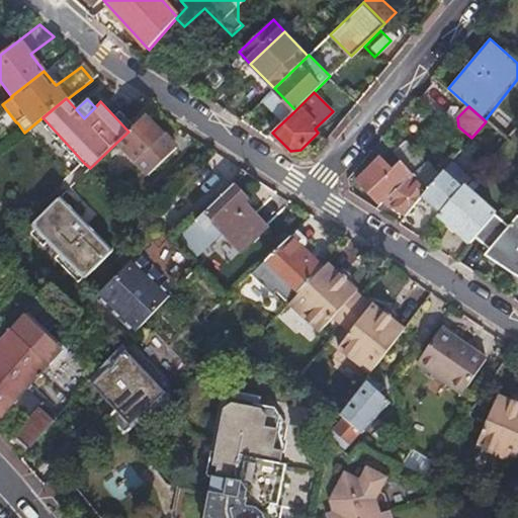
[(135,163),(163,135),(145,115),(128,132),(116,143),(125,153),(135,163)]
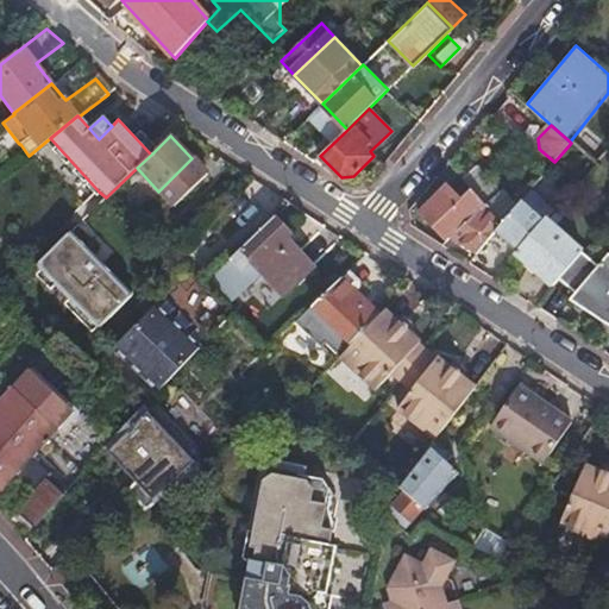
[(206,174),(192,158),(158,192),(173,206),(206,174)]
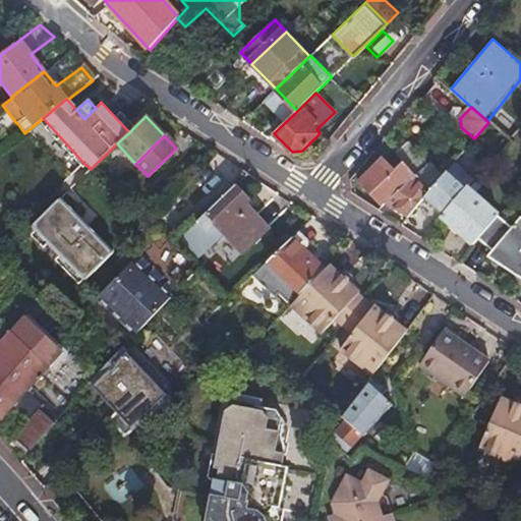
[(404,161),(416,174),(427,164),(407,140),(395,151),(404,161)]
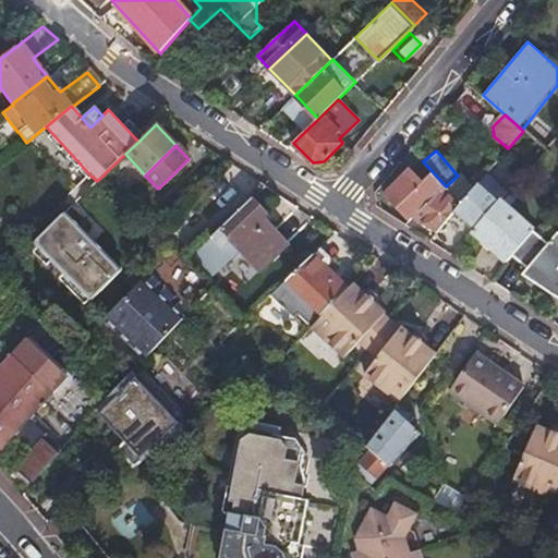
[(125,173),(135,184),(145,176),(135,165),(125,173)]
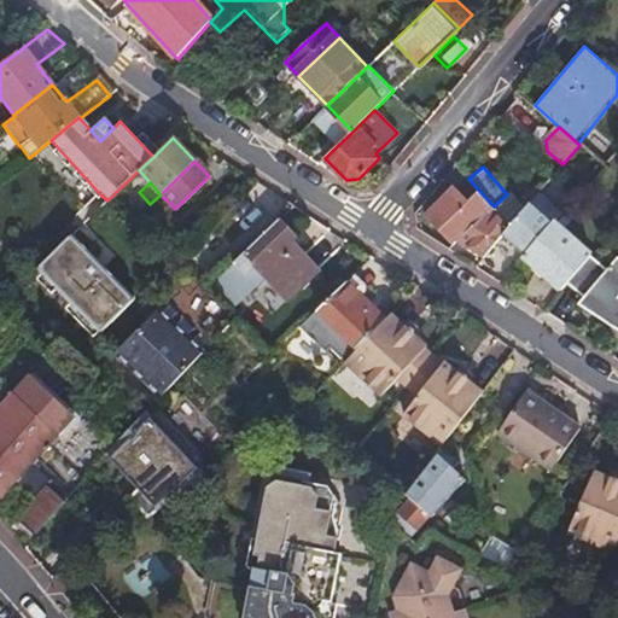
[(453,244),(456,240),(494,207),(479,191),(467,202),(455,188),(425,215),(453,244)]
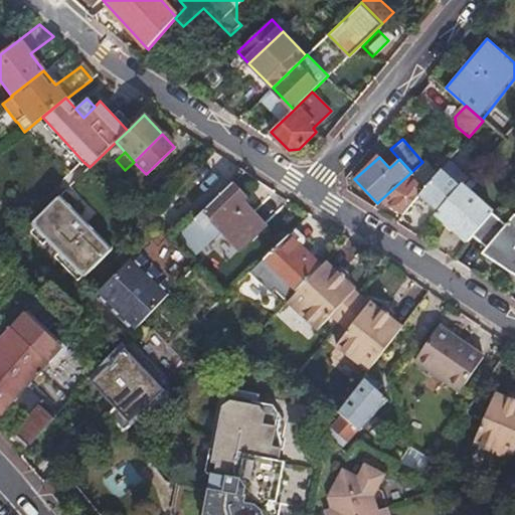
[(437,212),(461,185),(468,177),(449,160),(436,176),(425,187),(418,195),(437,212)]
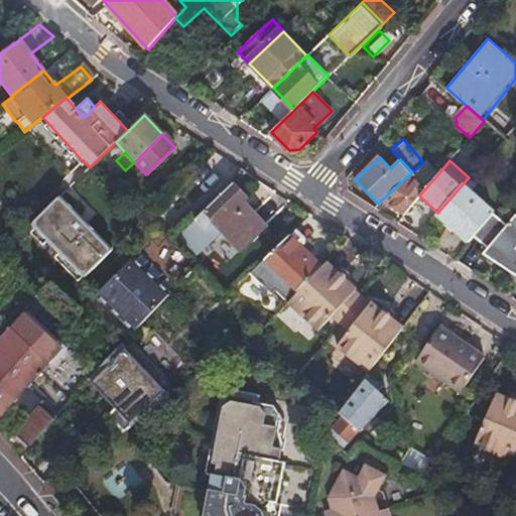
[(426,187),(436,176),(423,162),(412,172),(426,187)]
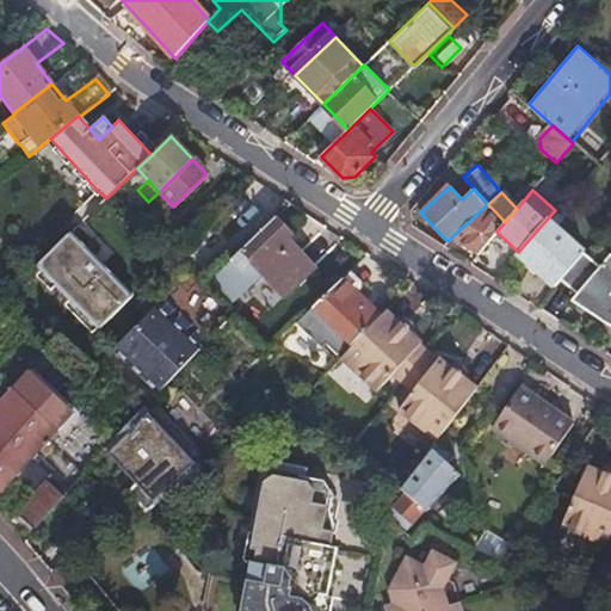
[(451,238),(477,257),(497,232),(505,222),(488,204),(451,238)]
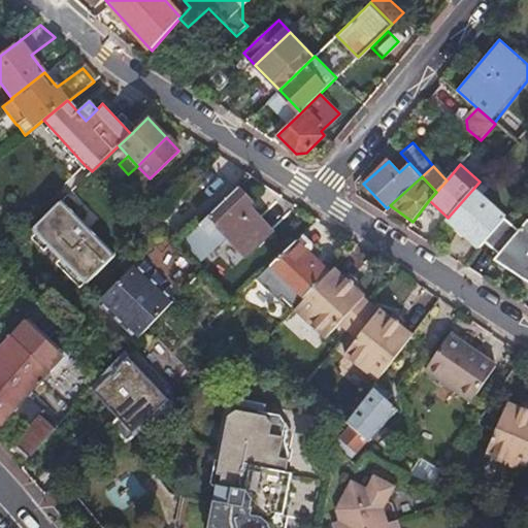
[(237,188),(183,240),(192,251),(218,227),(244,257),(270,232),(256,218),(246,226),(238,216),(248,207),(252,203),(237,188)]
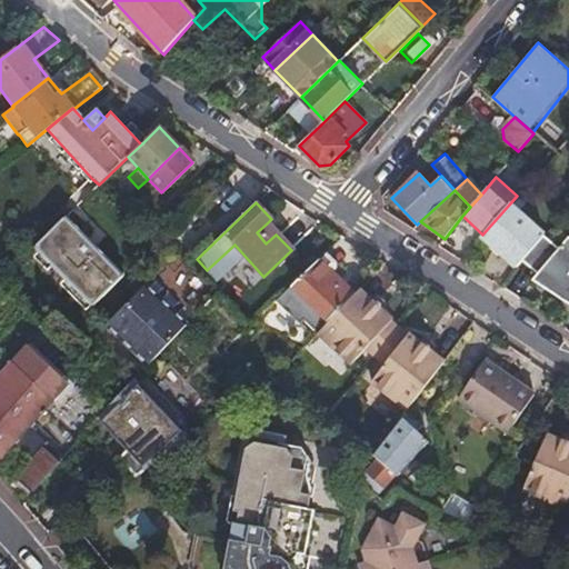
[(481,237),(517,269),(522,262),(543,237),(509,205),(482,235),(481,237)]
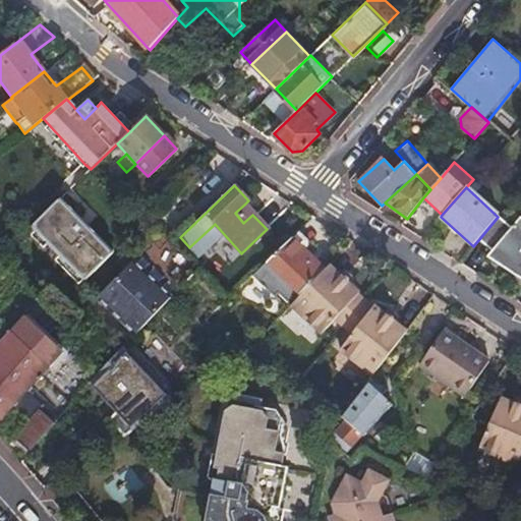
[(35,225),(31,228),(82,282),(113,253),(61,198),(35,225)]
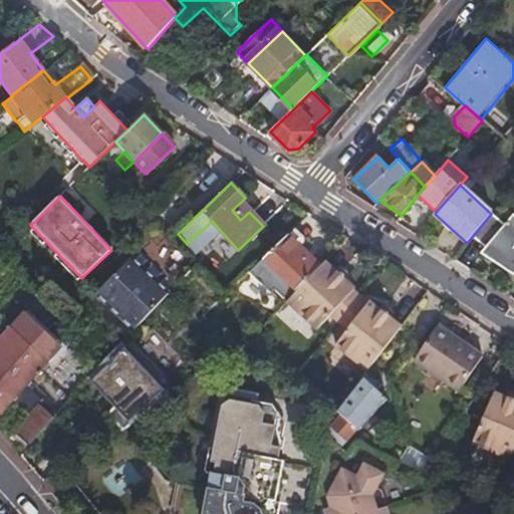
[(249,212),(241,202),(232,210),(240,220),(249,212)]
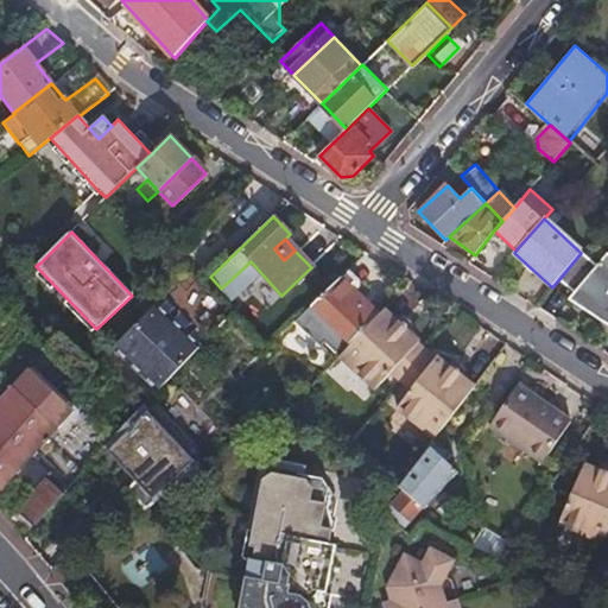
[(581,253),(558,280),(572,293),(569,298),(607,323),(607,254),(597,266),(581,253)]
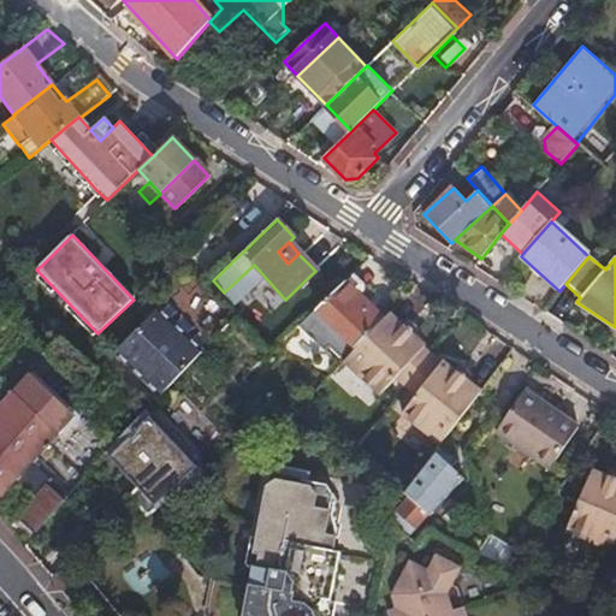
[(344,280),(314,309),(354,348),(383,318),(344,280)]
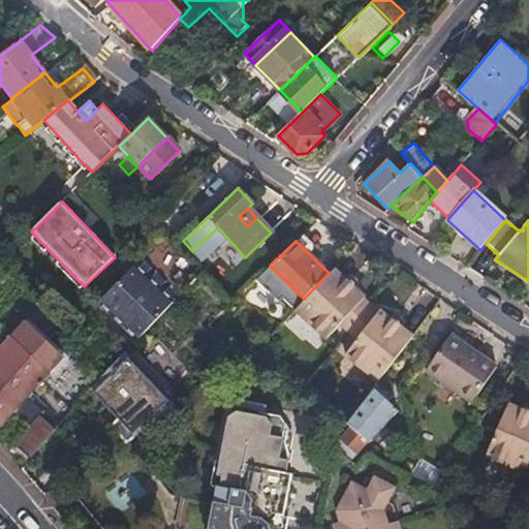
[(100,299),(137,337),(174,300),(158,284),(151,276),(137,262),(100,299)]
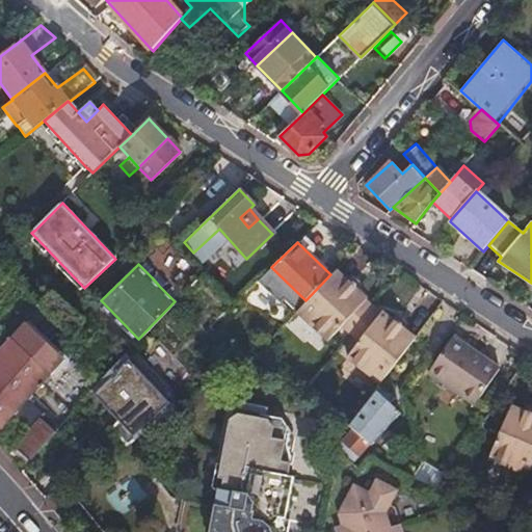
[(306,300),(296,310),(326,339),(340,324),(366,298),(354,288),(347,281),(335,269),(330,274),(306,300)]
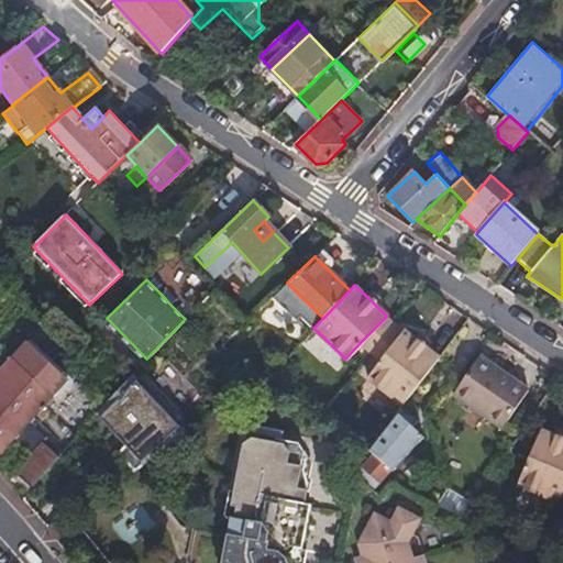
[(161,294),(168,302),(174,298),(165,289),(161,294)]
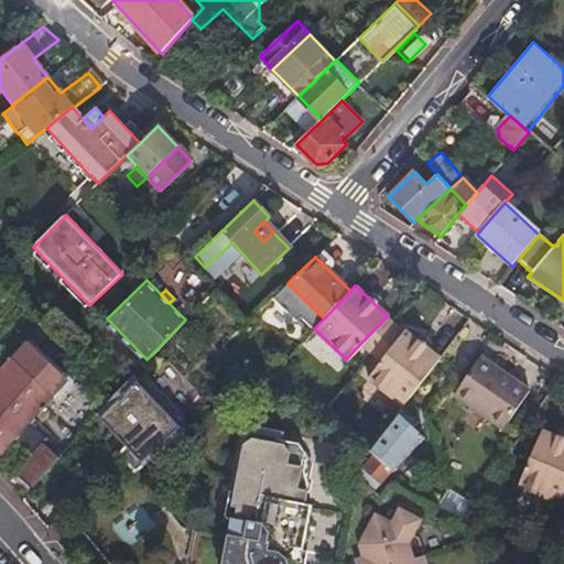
[(368,297),(376,305),(381,299),(375,292),(368,297)]
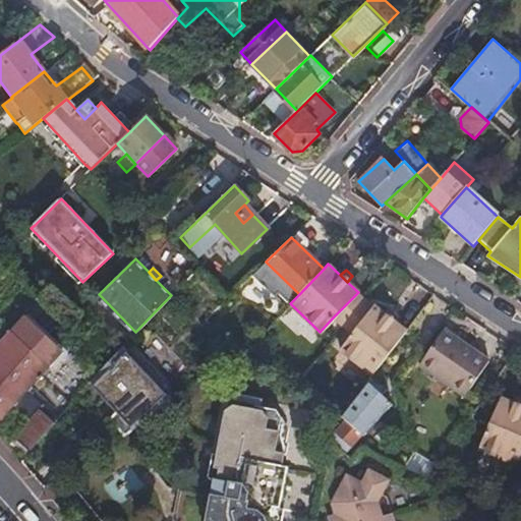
[(373,305),(358,292),(333,317),(352,334),(373,305)]
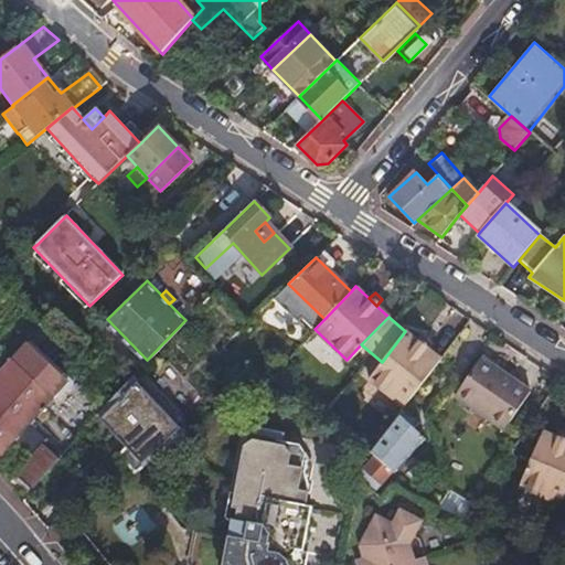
[(382,362),(369,380),(404,406),(440,358),(426,347),(417,340),(405,331),(382,362)]
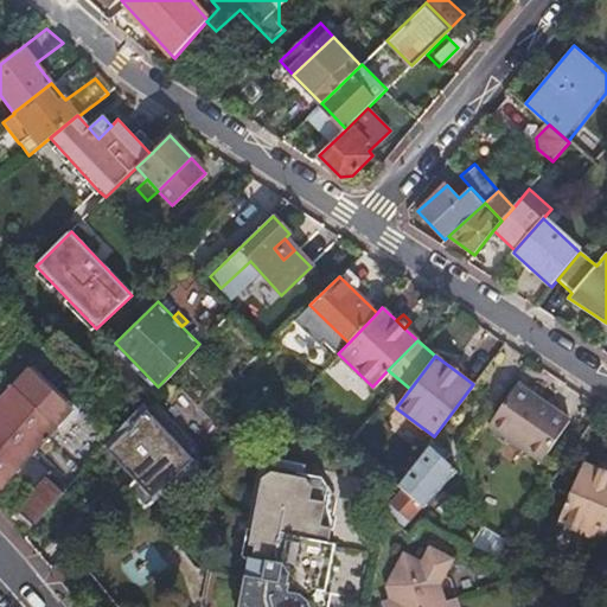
[(454,358),(448,365),(458,372),(464,365),(454,358)]
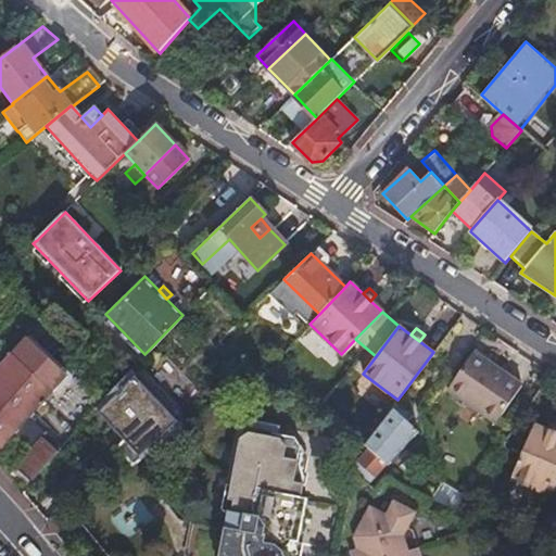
[(0,447),(12,434),(32,412),(40,403),(42,404),(43,402),(42,401),(64,375),(23,338),(0,364),(0,447)]
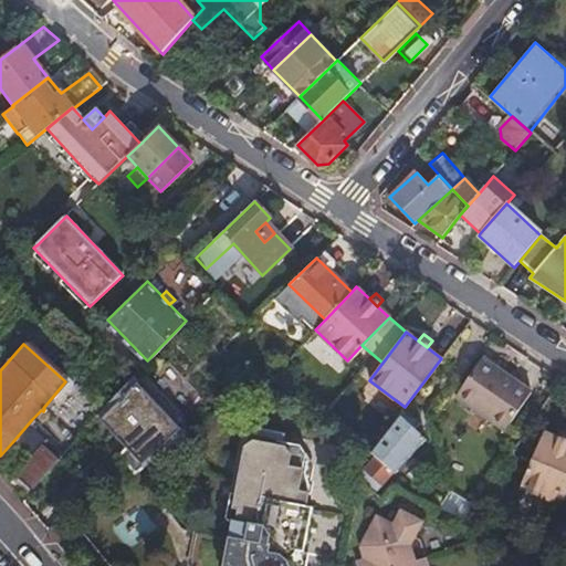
[(456,399),(504,432),(531,395),(501,374),(505,367),(499,363),(494,369),(481,360),(456,399)]
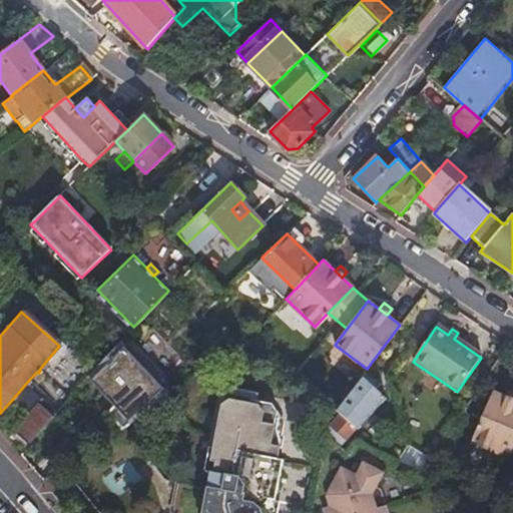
[(111,406),(104,414),(119,431),(166,394),(117,344),(92,369),(85,377),(111,406)]
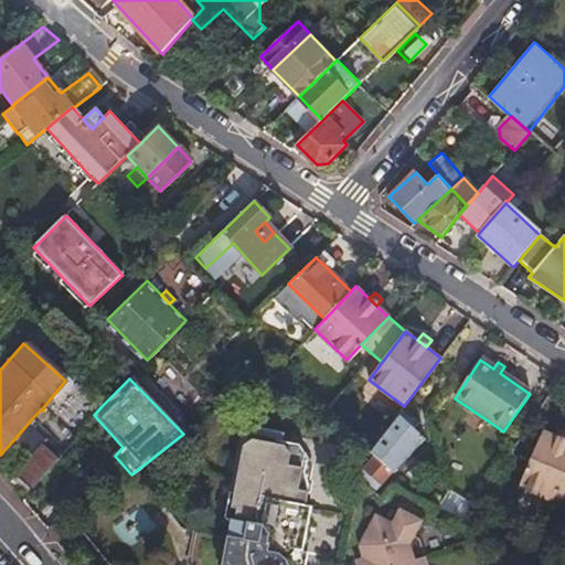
[(354,476),(373,492),(391,472),(392,473),(424,439),(406,422),(411,417),(402,408),(400,412),(368,451),(373,457),(362,468),(358,464),(350,472),(354,476)]
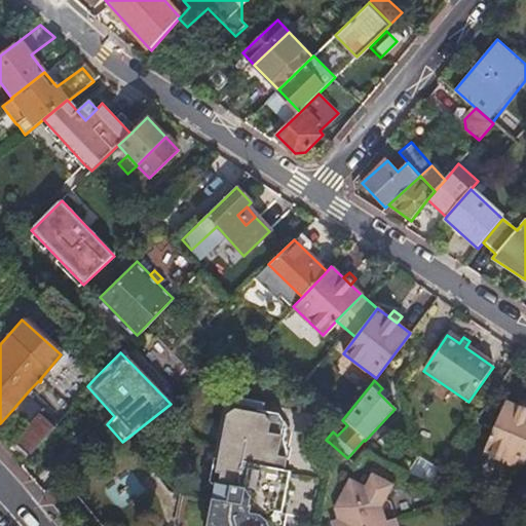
[(46,403),(30,389),(11,411),(28,424),(42,408),(46,403)]
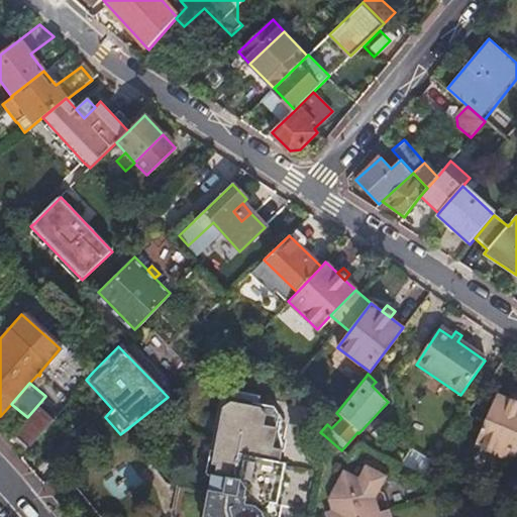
[(474,444),(512,459),(516,446),(516,403),(507,399),(496,394),(474,444)]
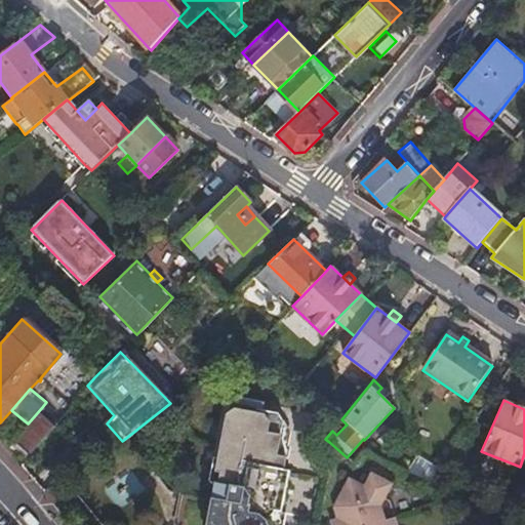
[(524,403),(516,400),(515,405),(524,409),(524,403)]
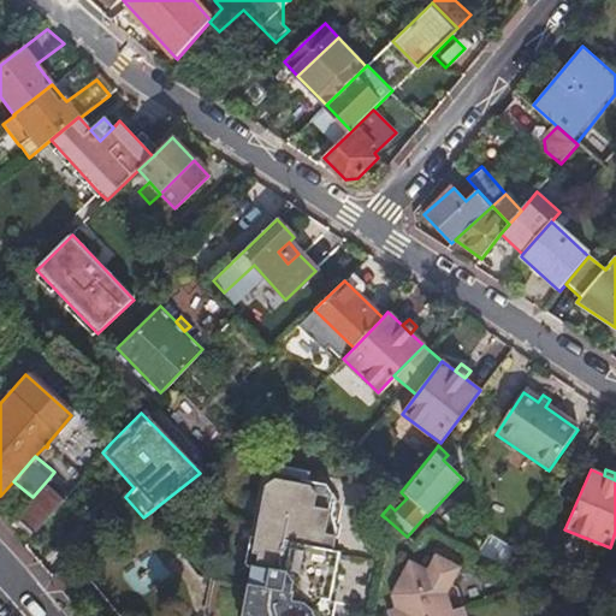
[(276,477),(274,481),(249,597),(247,611),(258,614),(258,615),(323,615),(327,592),(336,594),(347,545),(341,545),(344,528),(335,527),(343,484),(344,484),(285,471),(276,477)]
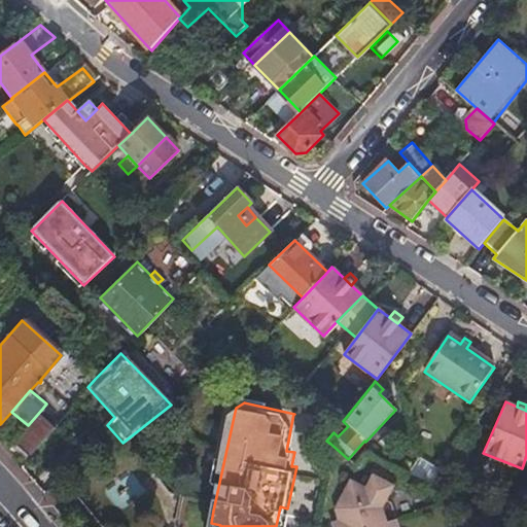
[(14,441),(31,455),(58,423),(42,409),(28,425),(14,441)]
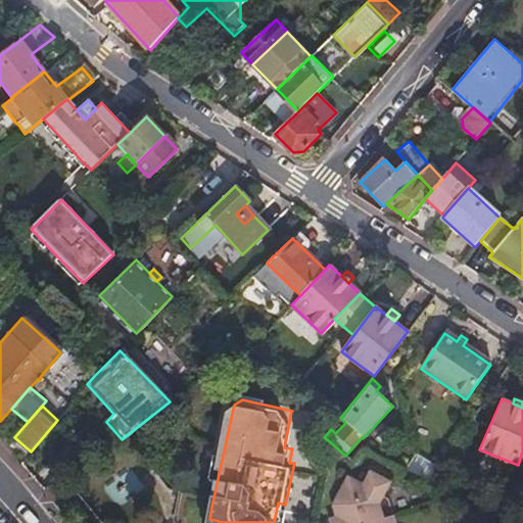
[(298,418),(291,411),(284,447),(292,448),(295,448),(297,437),(294,436),(298,418)]
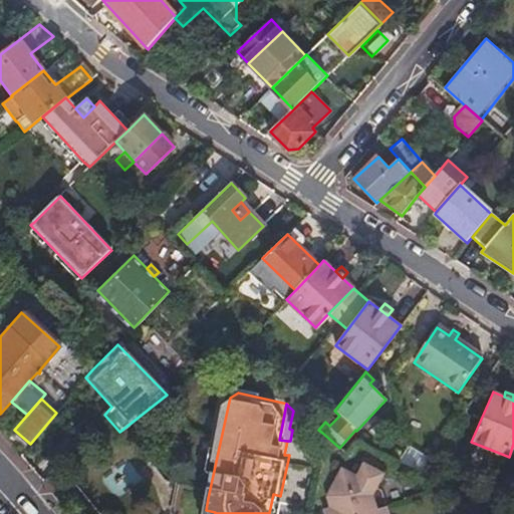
[(425,468),(402,456),(397,463),(420,475),(425,468)]
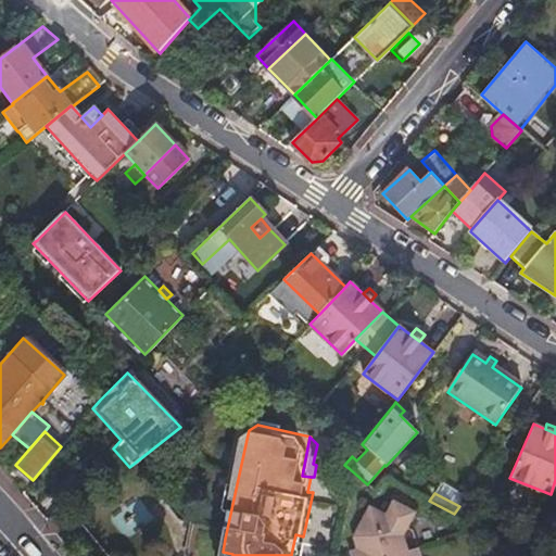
[(426,555),(426,554),(415,555),(411,541),(415,533),(426,517),(404,504),(397,515),(383,506),(364,540),(365,545),(359,546),(355,553),(356,555),(426,555)]
